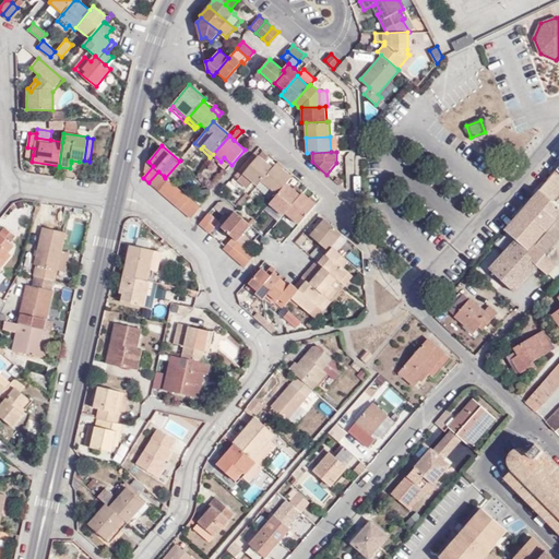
[(269,158),(262,153),(259,156),(265,162),(269,158)]
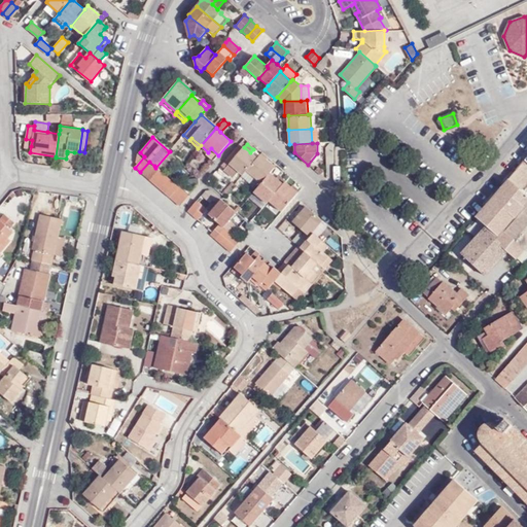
[(241,145),(225,162),(230,165),(244,147),(241,145)]
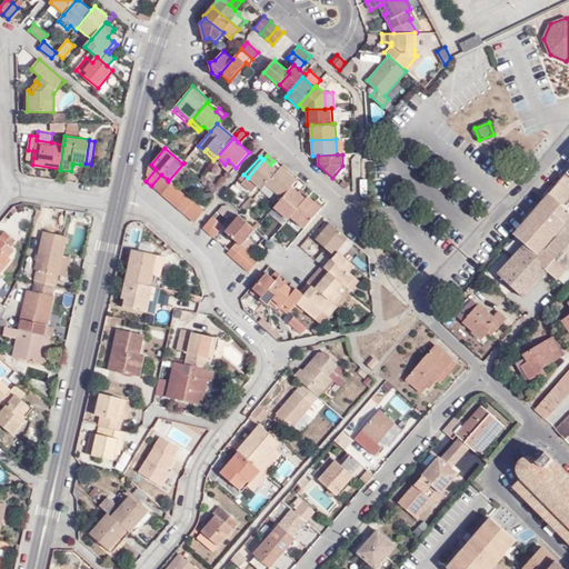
[(278,171),(270,165),(263,159),(248,178),(248,179),(242,185),(252,193),(258,187),(261,190),(267,185),(278,171)]
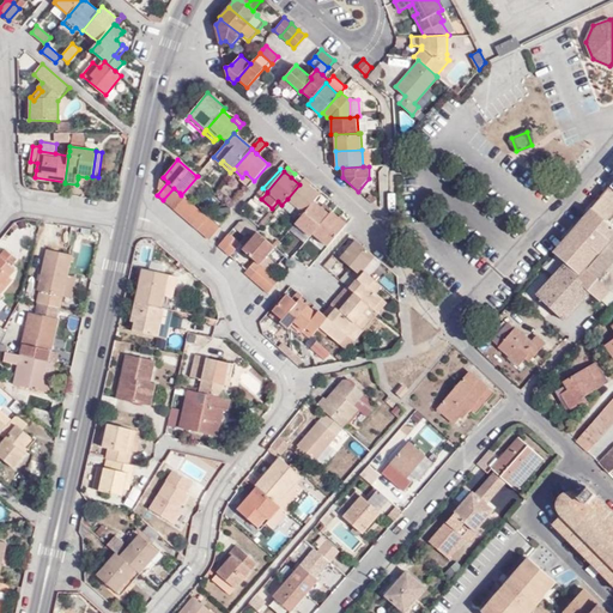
[(240,180),(248,188),(254,181),(246,173),(242,177),(240,180)]
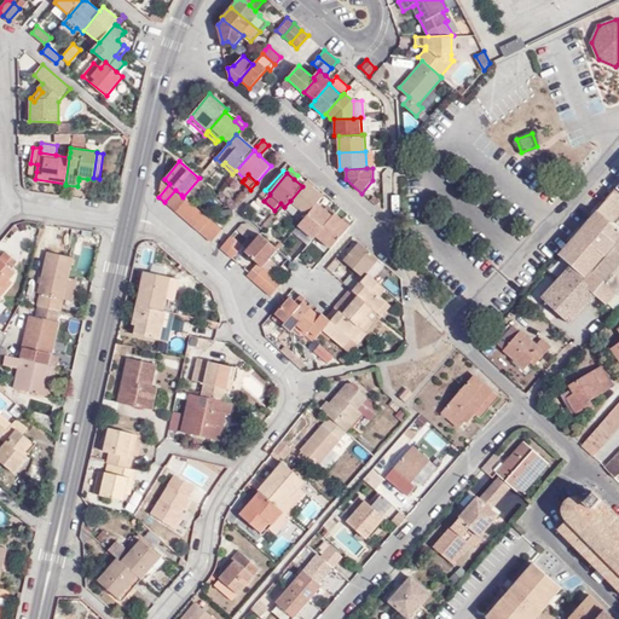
[(190,203),(206,184),(200,178),(183,197),(186,200),(190,203)]
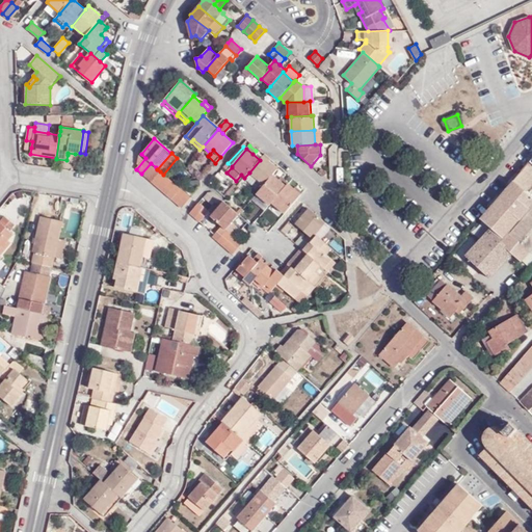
[(273,176),(277,169),(263,157),(260,160),(249,173),(257,180),(264,186),(273,176)]
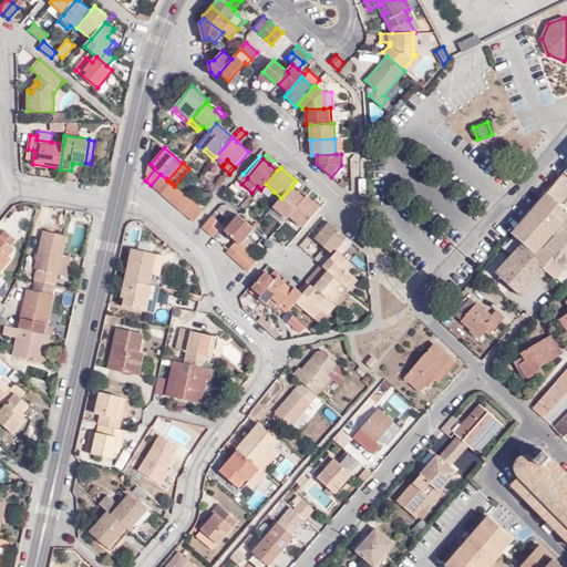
[(566,167),(564,173),(547,193),(512,233),(523,245),(542,263),(538,267),(546,274),(556,281),(562,286),(566,279),(566,167)]
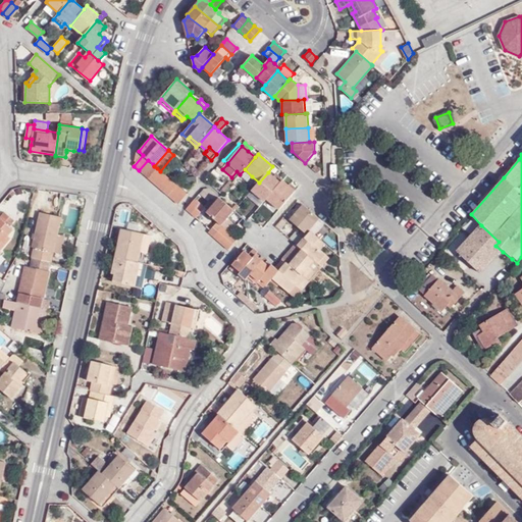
[(153,164),(148,160),(139,170),(144,174),(153,164)]
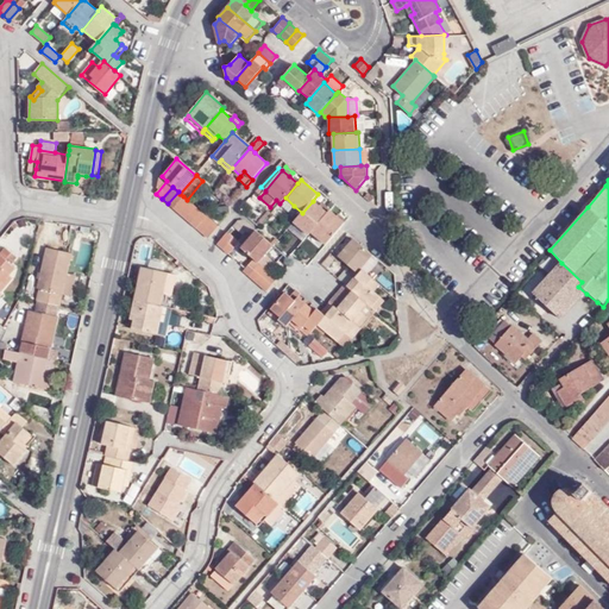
[(179,192),(168,203),(174,208),(183,196),(180,194),(179,192)]
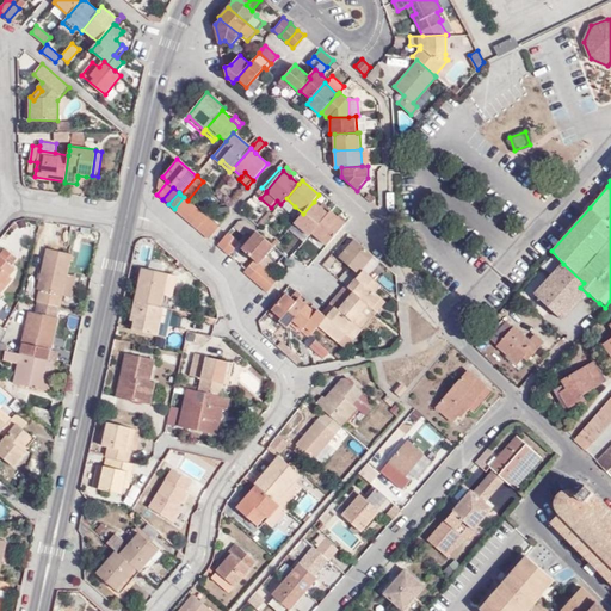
[(187,201),(184,197),(174,209),(179,214),(190,203),(187,201)]
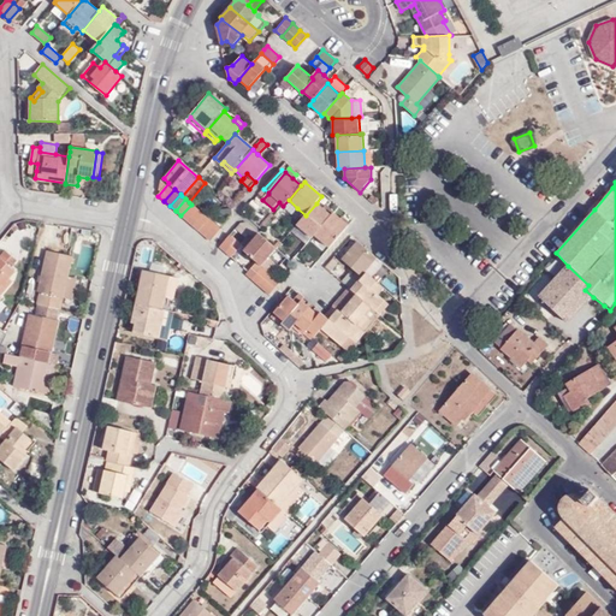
[(289,200),(283,206),(282,207),(291,215),(297,208),(289,200)]
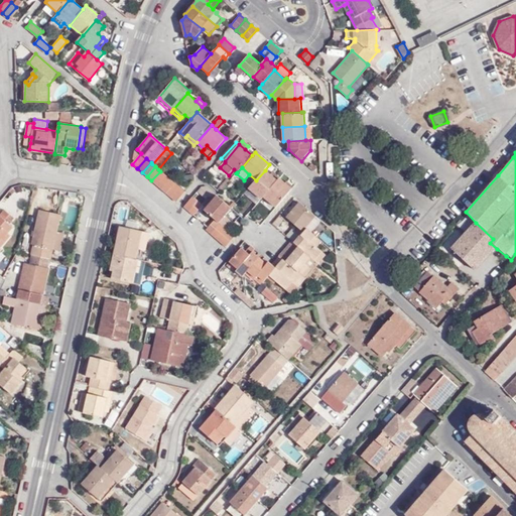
[(248,188),(261,200),(263,197),(277,180),(265,170),(256,180),(248,188)]
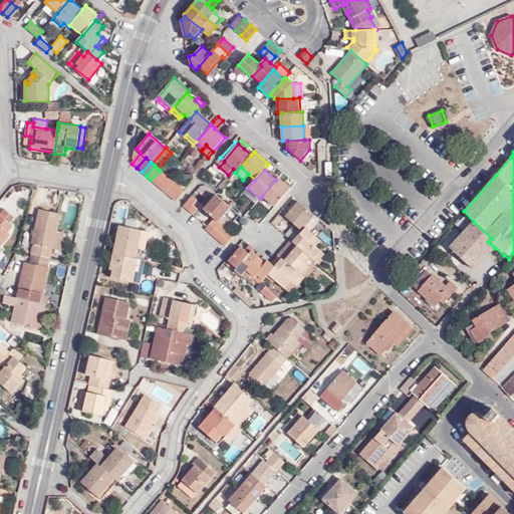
[(165,174),(160,171),(151,180),(156,184),(165,174)]
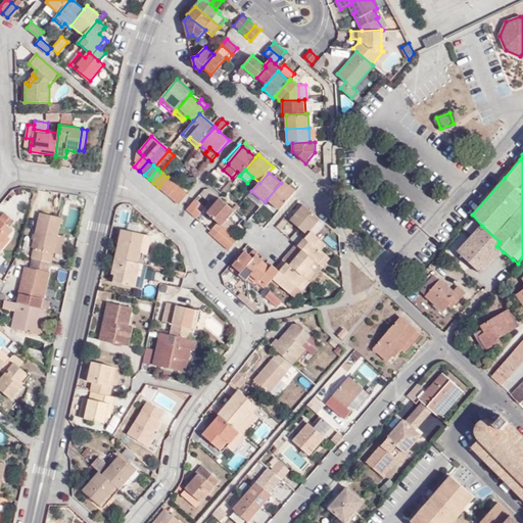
[(295,192),(300,187),(287,176),(283,181),(295,192)]
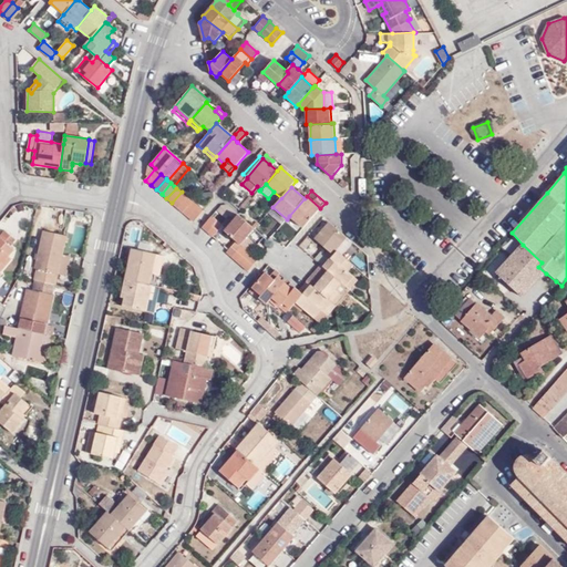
[(186,196),(182,192),(172,203),(177,207),(186,196)]
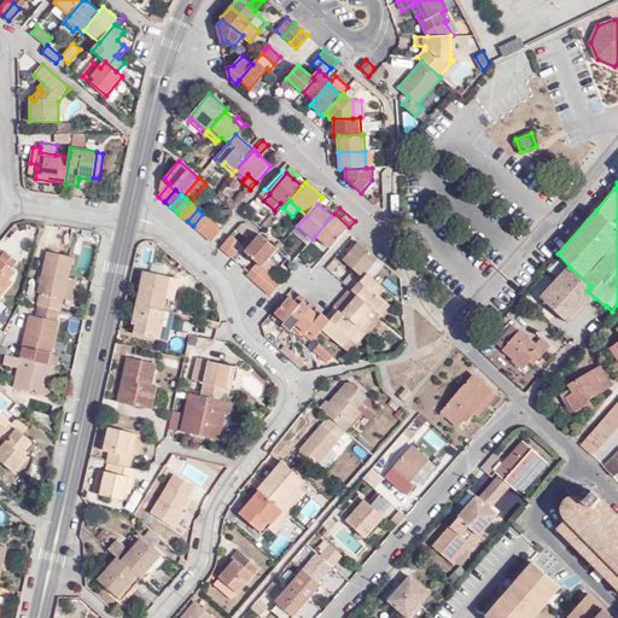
[(209,220),(203,214),(193,226),(199,232),(209,220)]
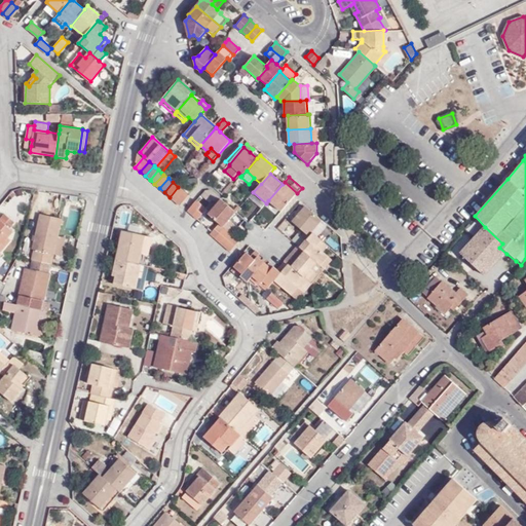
[(282,212),(297,193),(285,182),(283,184),(268,200),(282,212)]
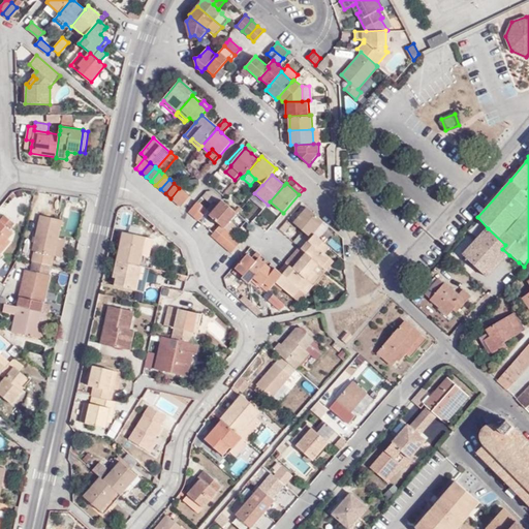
[(184,191),(179,188),(170,198),(175,201),(184,191)]
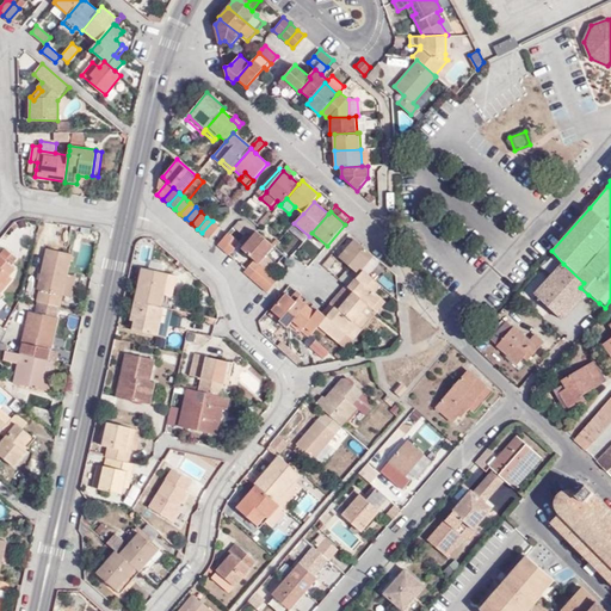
[(208,239),(218,227),(213,221),(202,233),(208,239)]
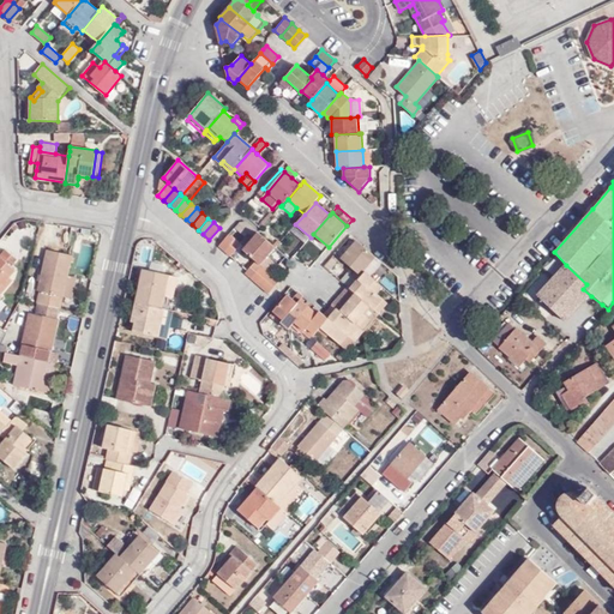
[(242,228),(239,223),(230,234),(234,236),(242,228)]
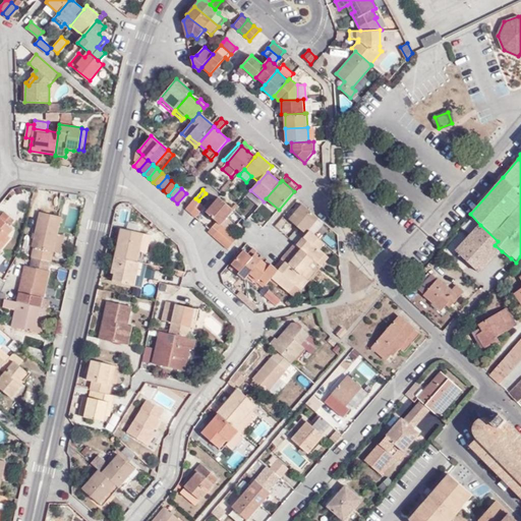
[(195,198),(186,210),(190,214),(200,203),(198,200),(195,198)]
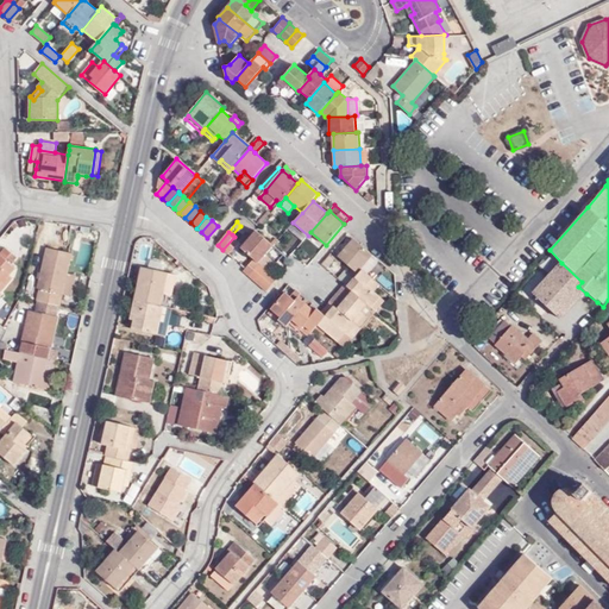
[(256,232),(242,249),(255,259),(259,264),(274,246),(272,246),(256,232)]
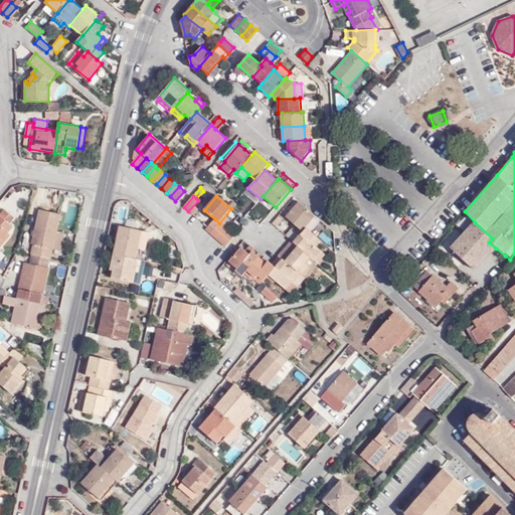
[(198,200),(188,211),(193,215),(202,204),(198,200)]
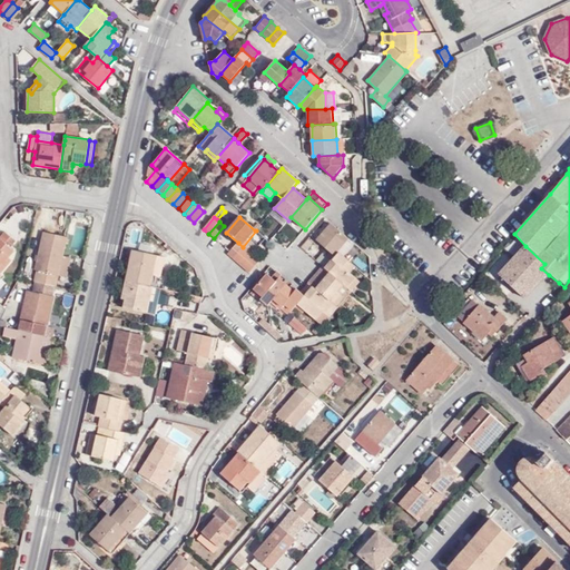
[(334,256),(350,238),(331,223),(316,241),(334,256)]
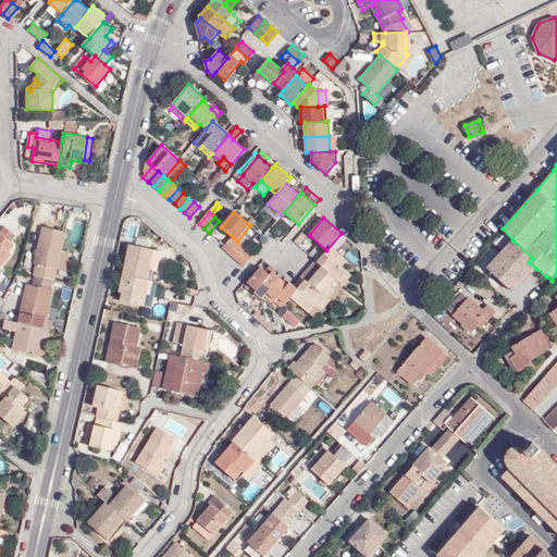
[(256,231),(250,225),(237,242),(243,246),(256,231)]
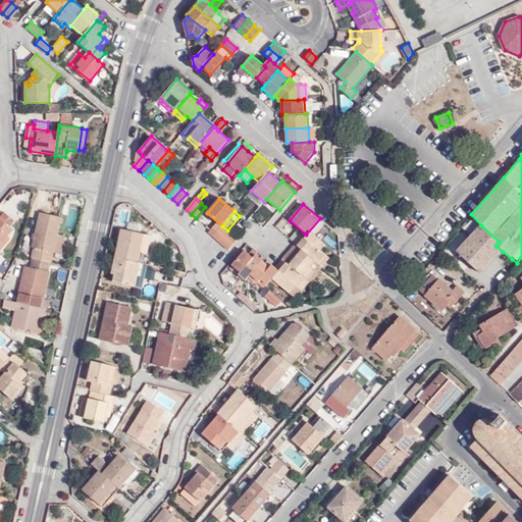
[(0,219),(0,251),(10,239),(7,237),(12,230),(9,227),(13,221),(5,213),(0,219)]
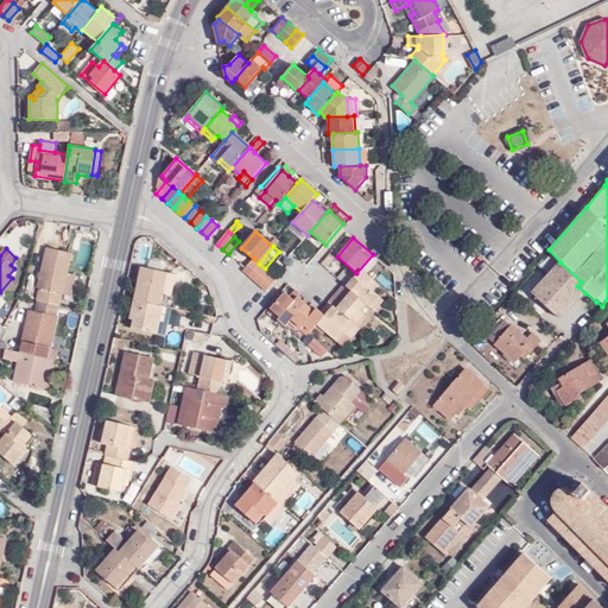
[(39,289),(37,301),(59,306),(62,293),(67,273),(71,253),(46,248),(38,289),(39,289)]
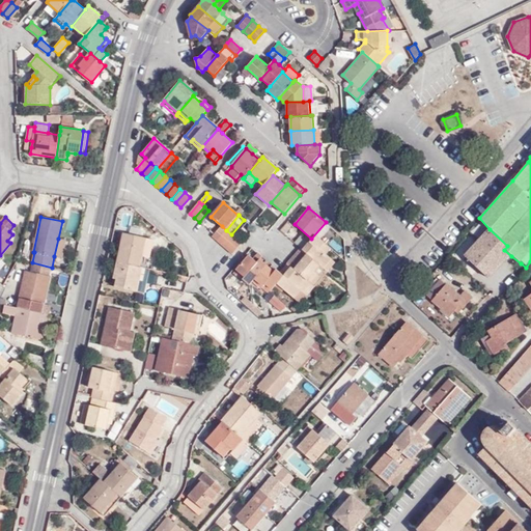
[(215,235),(213,238),(218,242),(226,230),(222,226),(215,235)]
